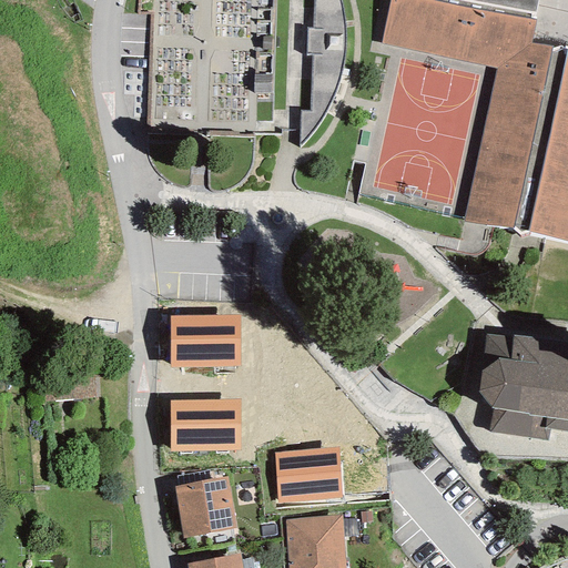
[(567,51),(560,47),(550,50),(551,47),(530,44),(538,0),(389,0),(381,43),(496,69),(463,221),(513,229),(519,235),(528,232),(567,241),(567,51)]
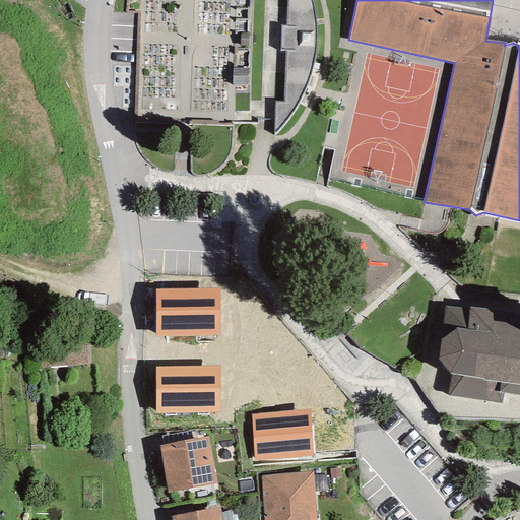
[(155,289),(155,336),(219,335),(219,288),(155,289)]
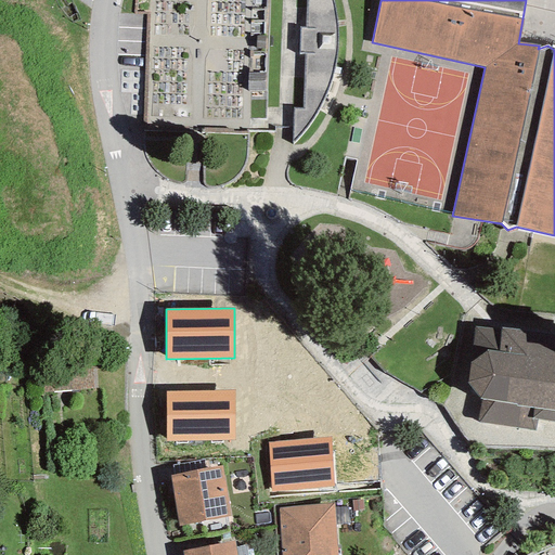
[(482,399),(479,422),(536,431),(538,420),(554,422),(554,334),(501,327),(501,331),(475,326),(472,362),(469,363),(468,384),(479,399),(482,399)]
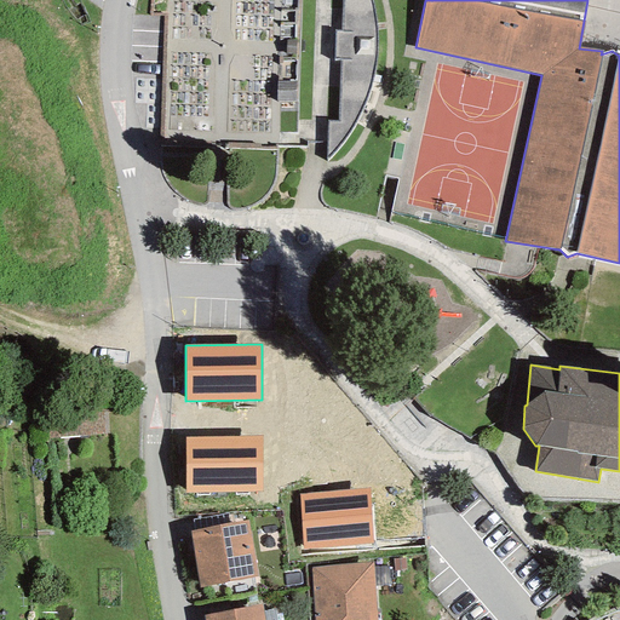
[(185,438),(187,494),(262,493),(262,437),(185,438)]
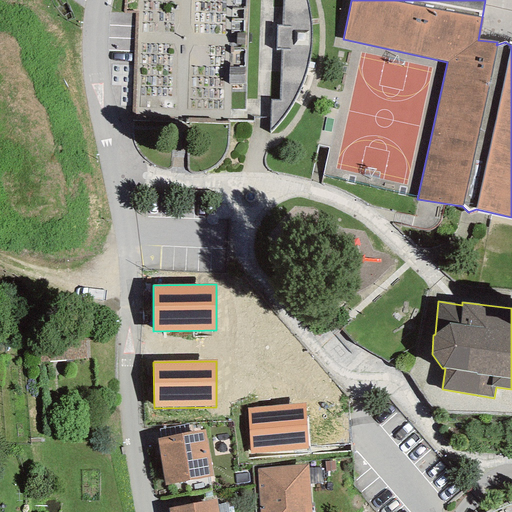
[(247,408),(250,454),(308,449),(305,403),(247,408)]
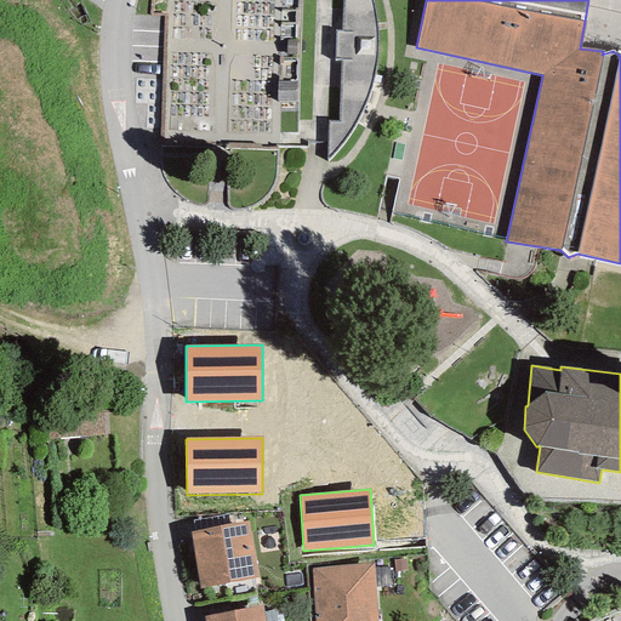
[(191,531),(200,590),(257,579),(249,522),(191,531)]
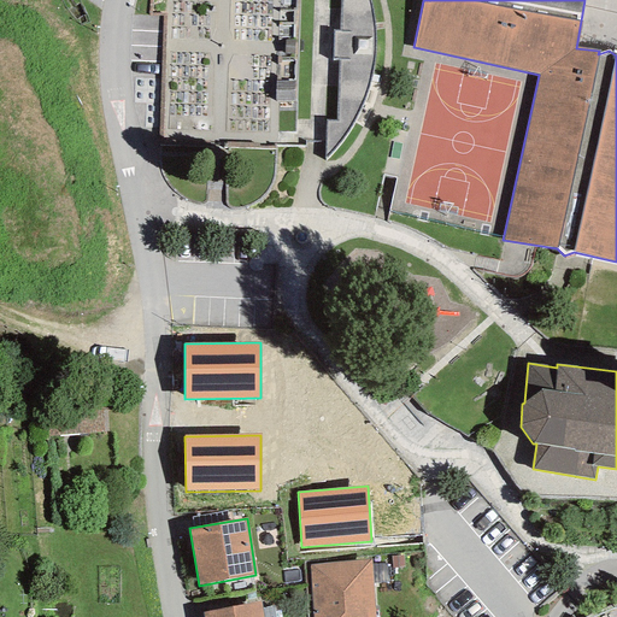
[(392,568),(404,566),(403,556),(391,556),(392,568)]
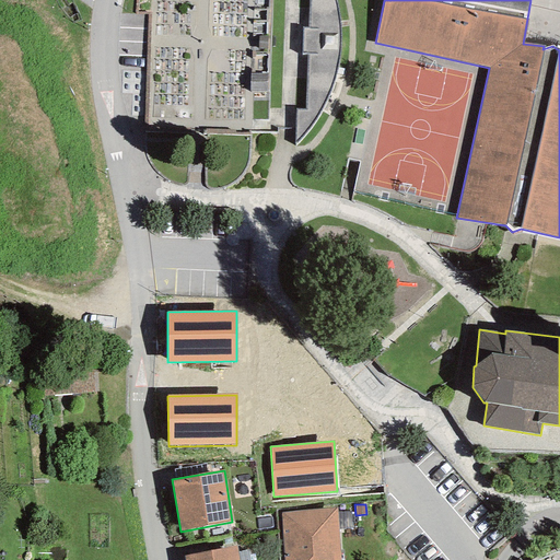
[(337,509),(281,513),(284,559),(340,559),(338,529),(337,513),(337,509)]
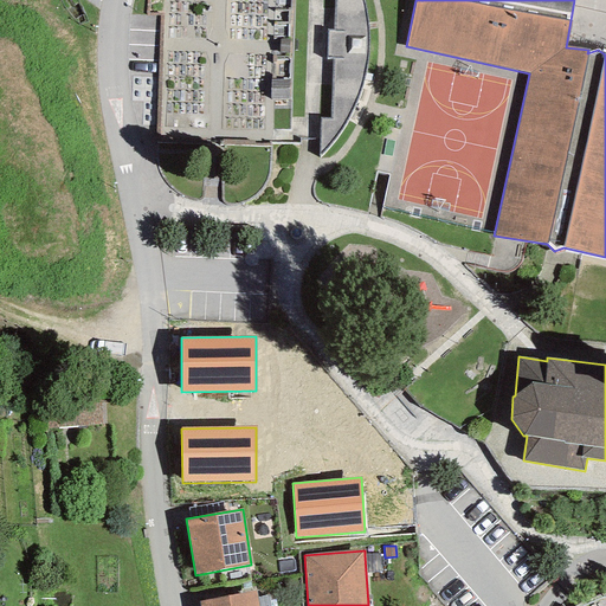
[(381,572),(380,554),(365,555),(366,573),(381,572)]
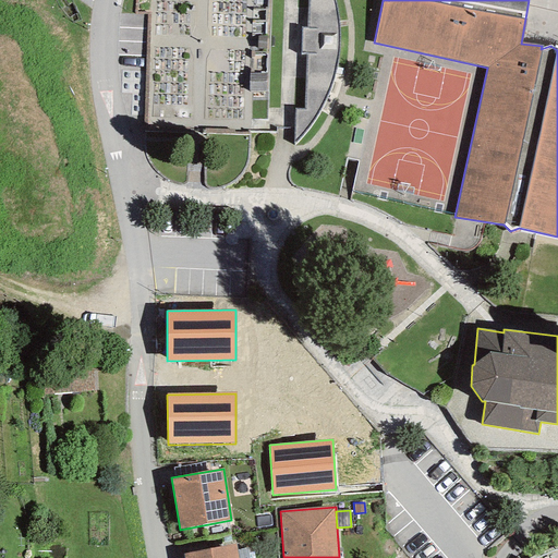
[(183,554),(183,557),(238,557),(235,545),(183,554)]
